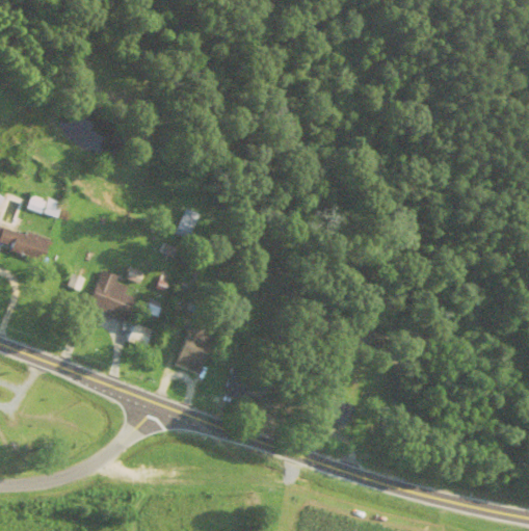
[(32,194),(26,209),(42,214),(47,201),(32,194)]
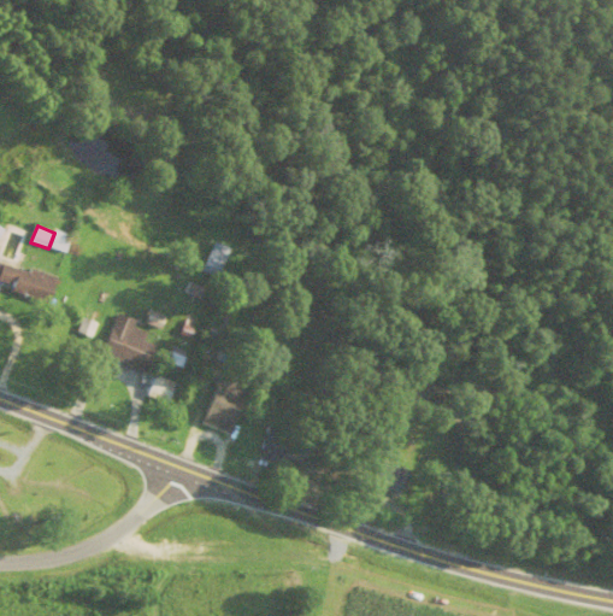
[(57,229),(49,247),(66,253),(72,235),(57,229)]
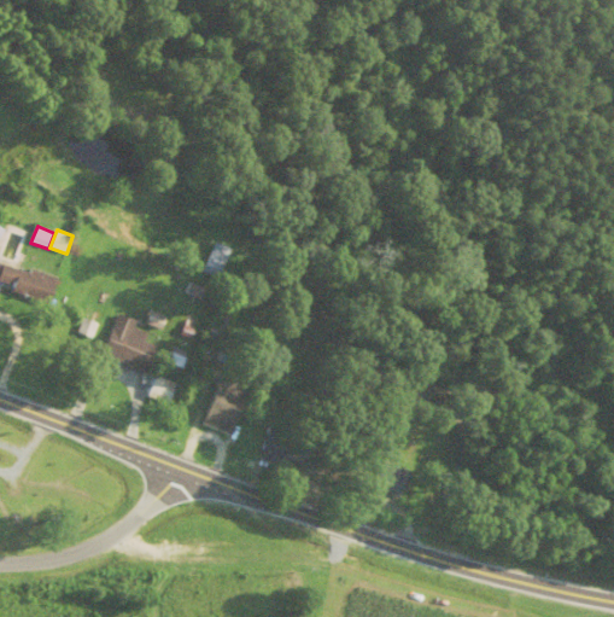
[(220,242),(203,271),(218,279),(234,250),(220,242)]
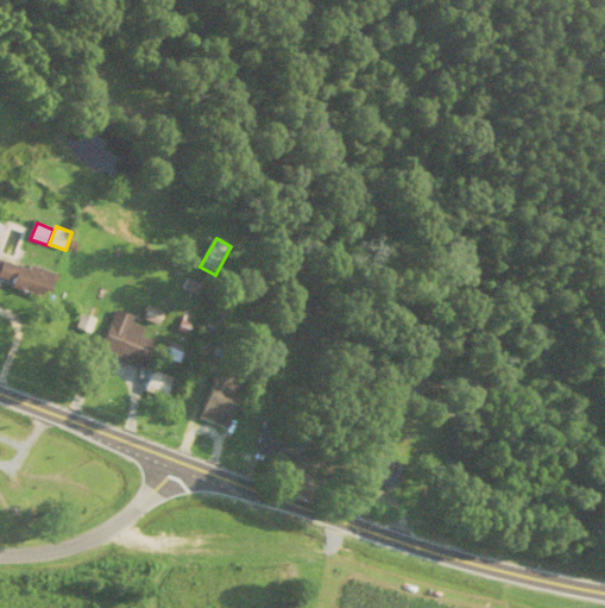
[(0,277),(14,283),(13,284),(45,296),(48,290),(52,292),(58,274),(32,264),(30,269),(0,257),(0,277)]
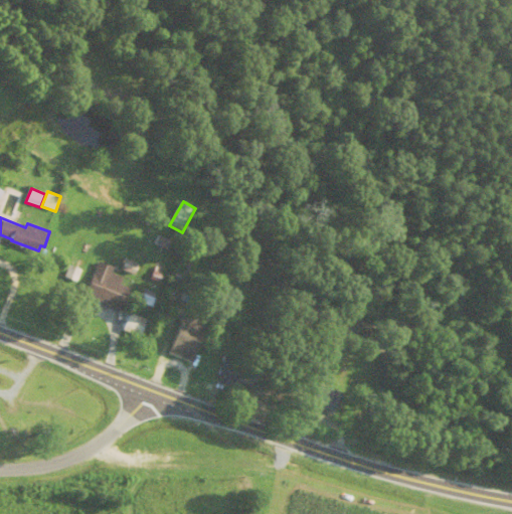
[(160,234),(156,244),(168,249),(172,240),(160,234)]
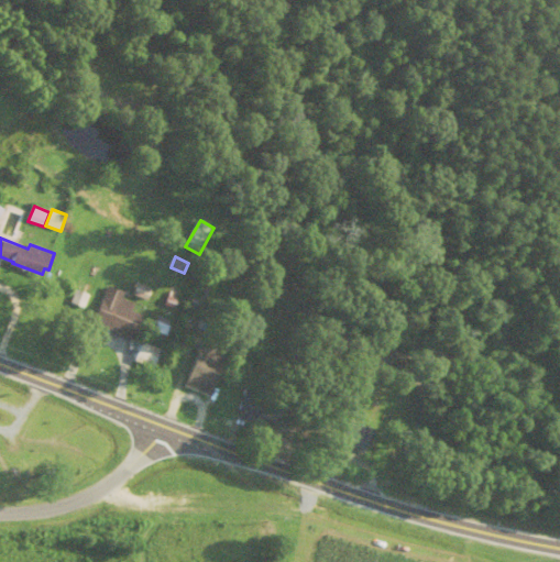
[(139,283),(134,295),(147,300),(153,288),(139,283)]
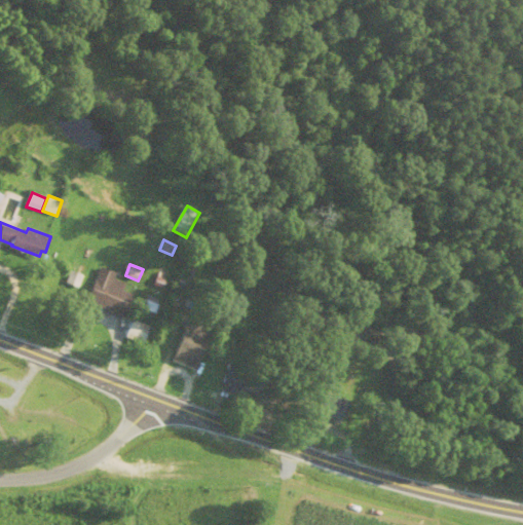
[(127,316),(136,293),(124,289),(126,282),(117,278),(119,272),(102,267),(89,304),(127,316)]
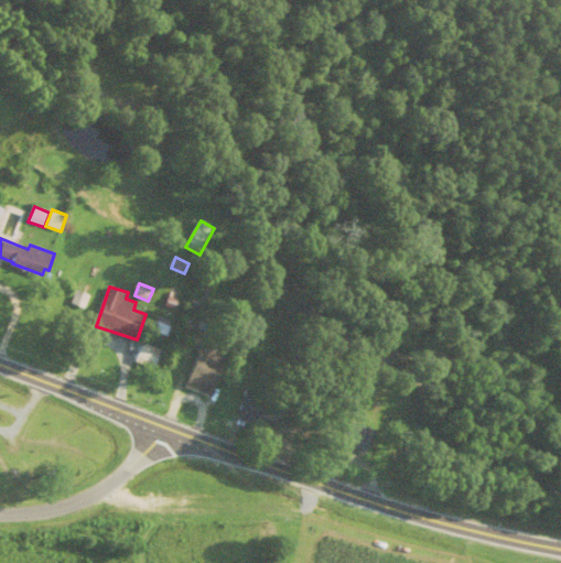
[(76,290),(71,303),(85,309),(90,295),(76,290)]
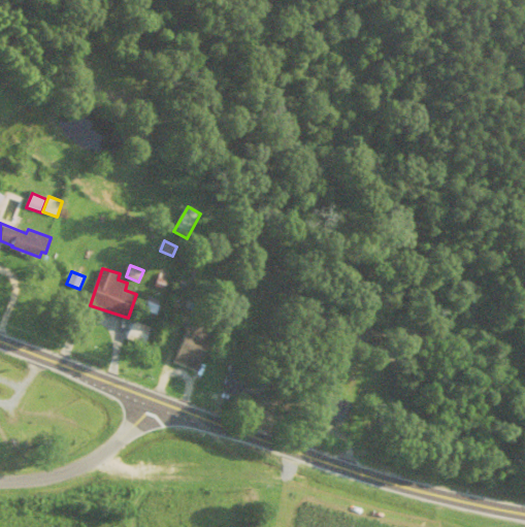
[(158,277),(155,286),(165,290),(168,282),(158,277)]
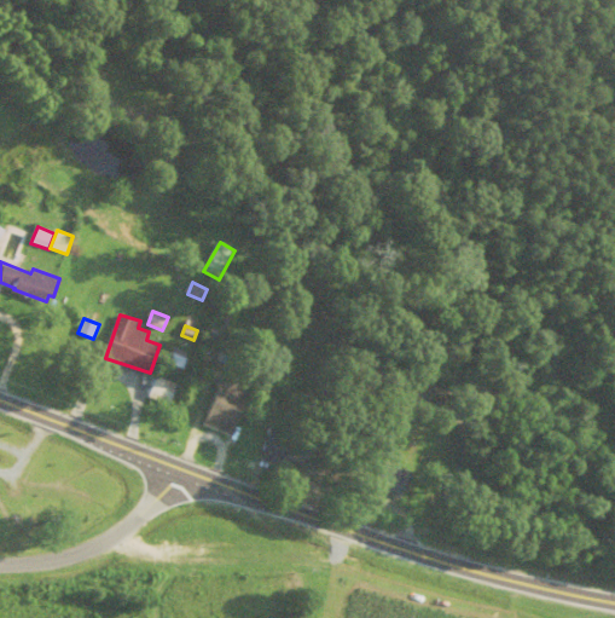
[(170,352),(166,363),(184,369),(189,358),(186,358),(189,353),(175,347),(173,353),(170,352)]
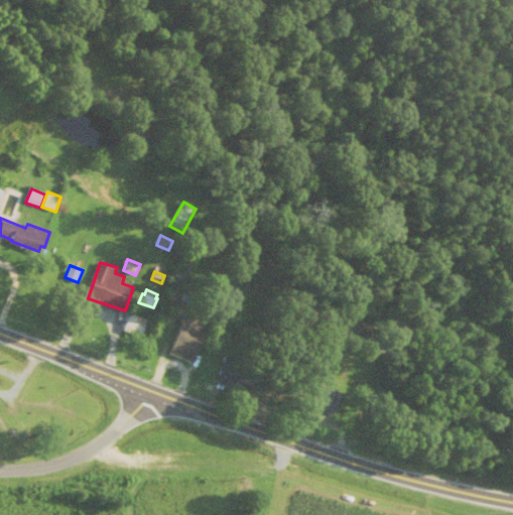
[(194,361),(209,316),(185,309),(170,354),(194,361)]
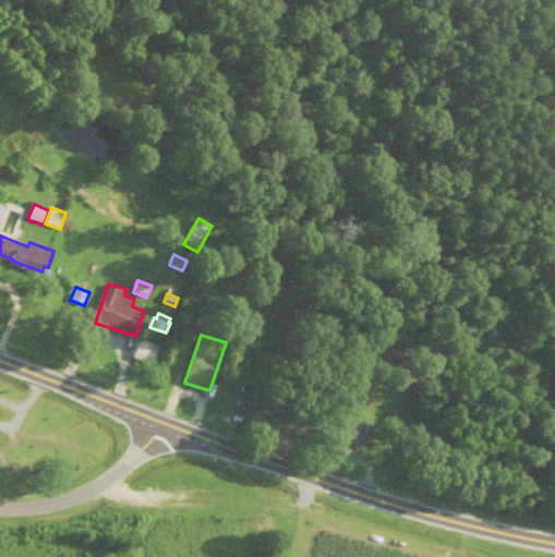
[(142,338),(133,356),(153,365),(160,346),(142,338)]
